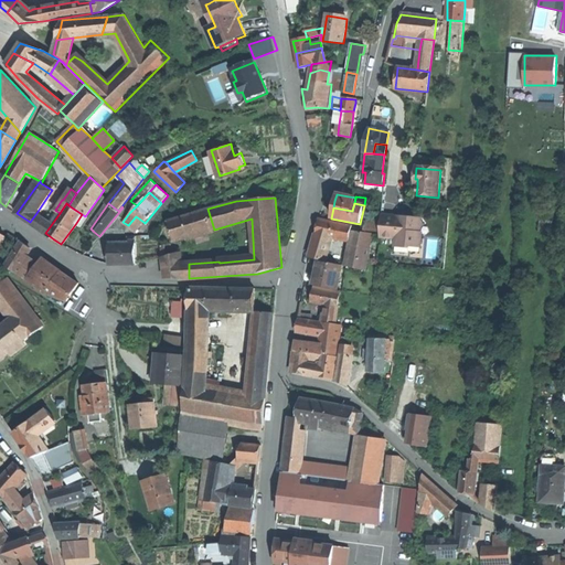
[(174,241),(214,230),(208,209),(169,221),(174,241)]
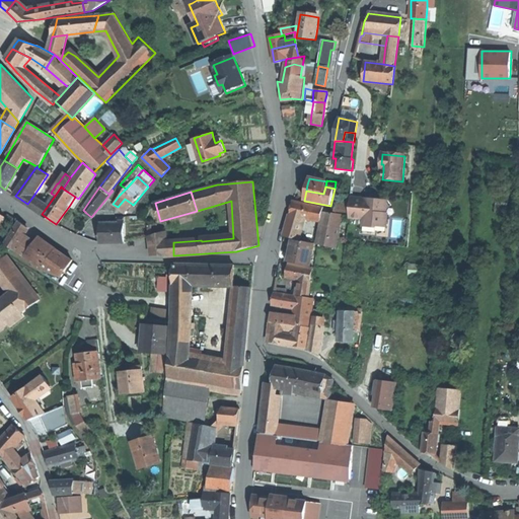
[(49,203),(50,203),(55,196),(52,194),(47,201),(49,203)]
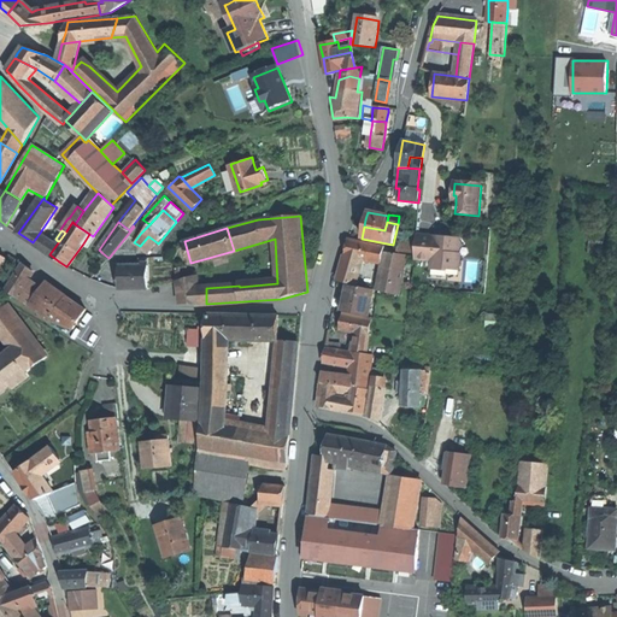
[(33,242),(50,254),(59,241),(58,241),(56,244),(40,233),(33,242)]
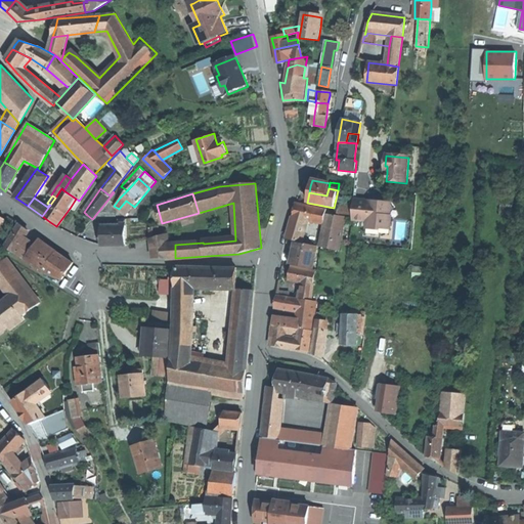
[(79,201),(76,199),(71,207),(75,210),(80,202),(79,201)]
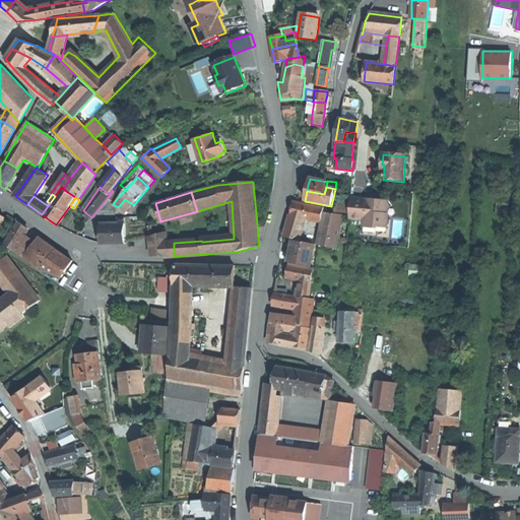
[(349,218),(365,220),(366,206),(370,206),(371,200),(351,198),(350,207),(349,214),(349,218)]
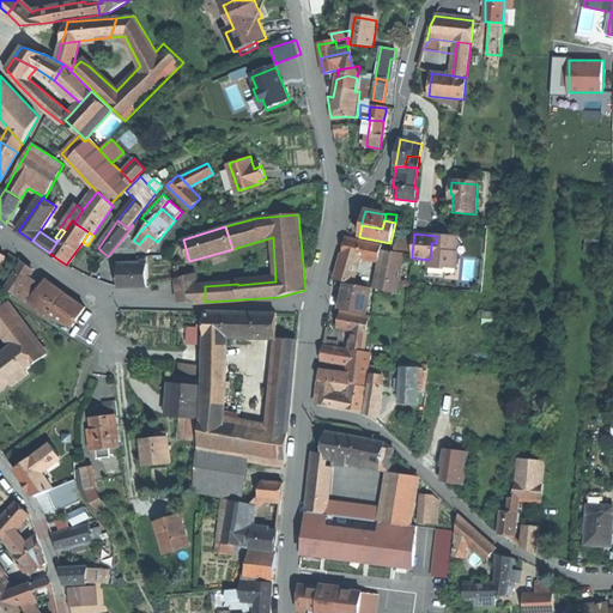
[(147,252),(156,241),(147,235),(139,244),(147,252)]
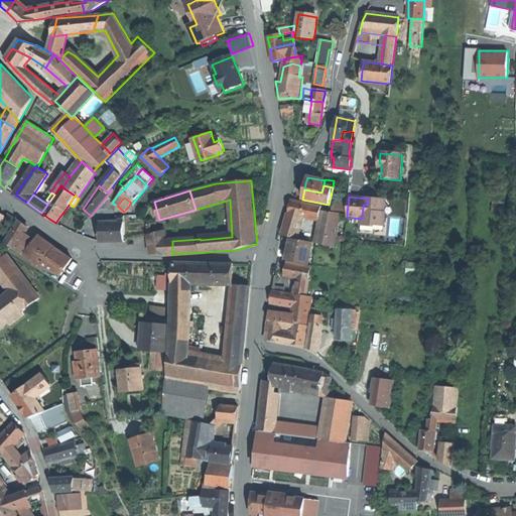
[(362,219),(361,227),(386,229),(388,216),(392,212),(385,203),(385,201),(377,200),(377,199),(372,199),(368,198),(368,199),(367,205),(363,205),(362,219)]
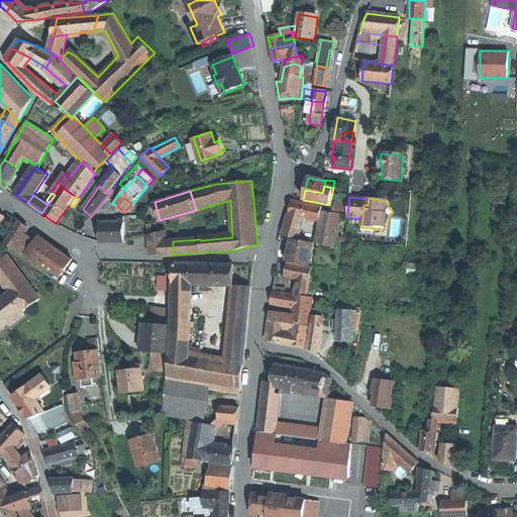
[(321,207),(292,201),(289,215),(303,218),(318,222),(321,207)]
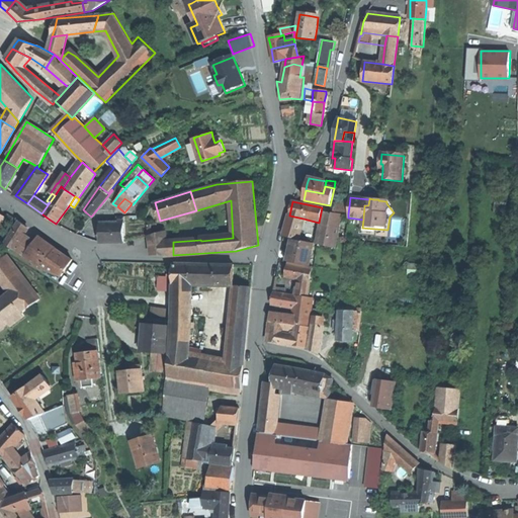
[(335,212),(348,213),(349,206),(336,204),(335,212)]
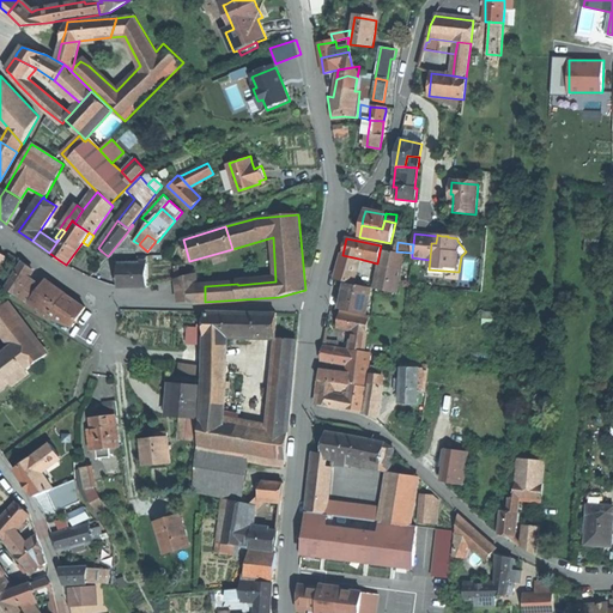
[(382,247),(381,246),(377,263),(381,263),(375,290),(395,293),(404,255),(381,252),(382,247)]
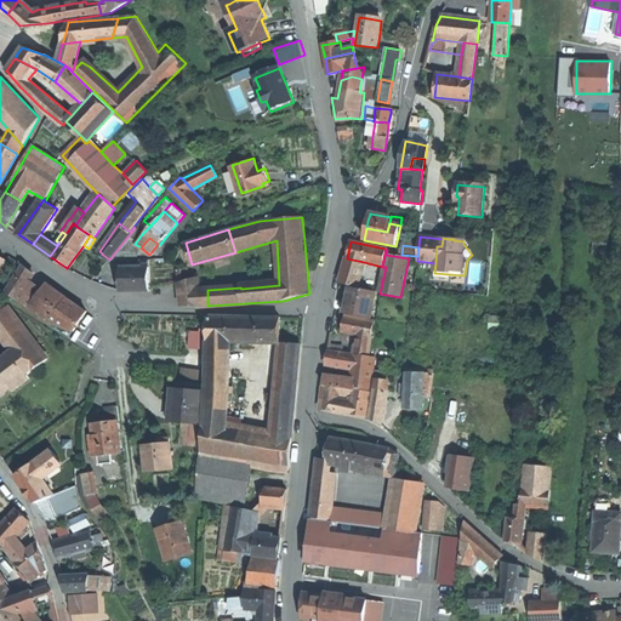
[(359,288),(364,262),(347,258),(345,269),(341,284),(359,288)]
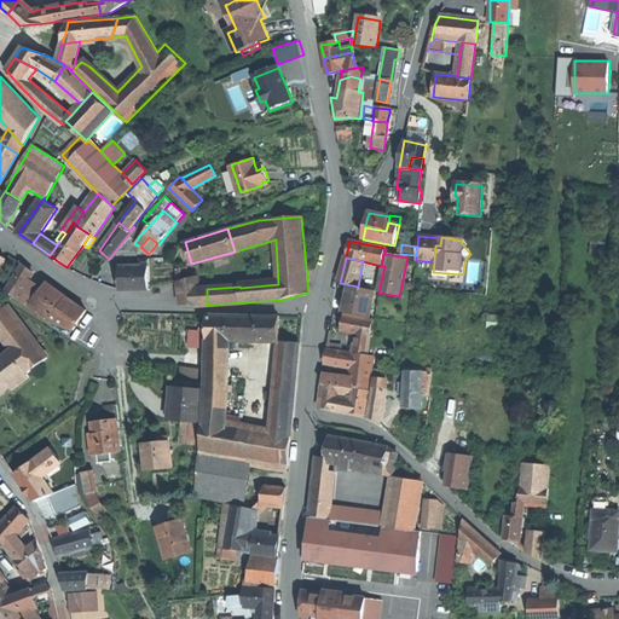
[(6,290),(17,296),(25,283),(33,271),(22,264),(16,273),(17,275),(6,290)]
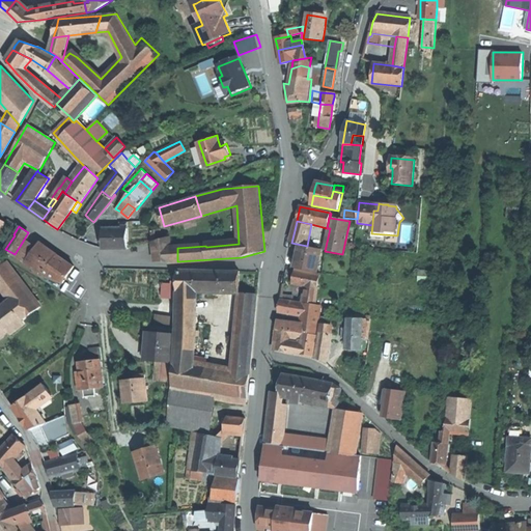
[(115,248),(128,248),(128,228),(120,228),(103,228),(103,248),(115,248)]
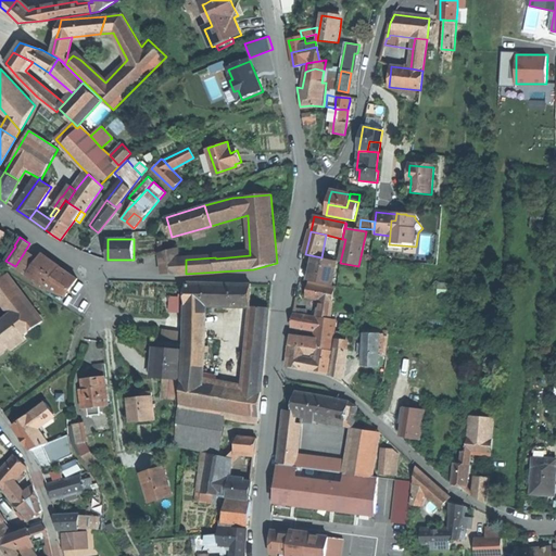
[(159,241),(160,252),(168,251),(167,241),(159,241)]
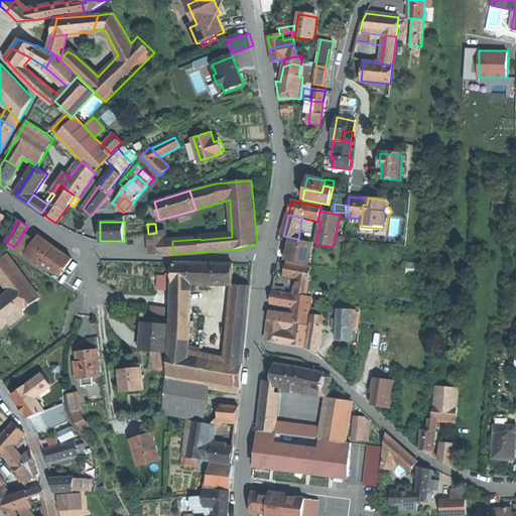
[(386,237),(386,229),(361,227),(360,234),(386,237)]
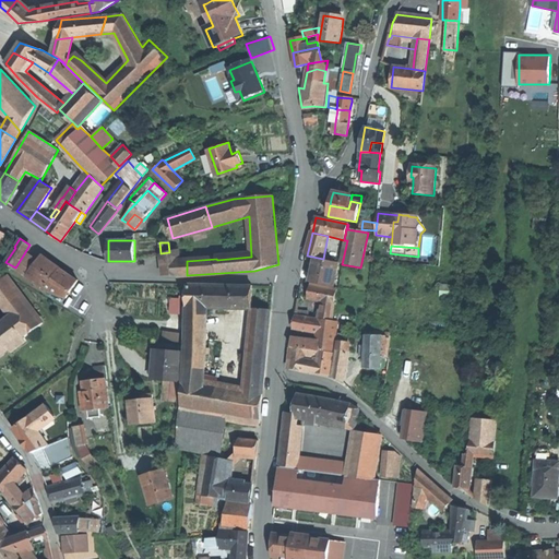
[(163,275),(187,275),(187,261),(183,261),(179,250),(169,252),(161,253),(162,261),(163,275)]
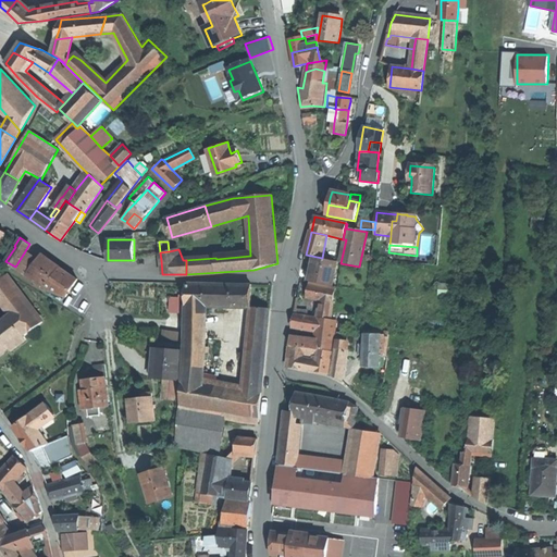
[(28,275),(42,285),(50,274),(53,276),(61,265),(50,259),(42,254),(36,262),(28,275)]
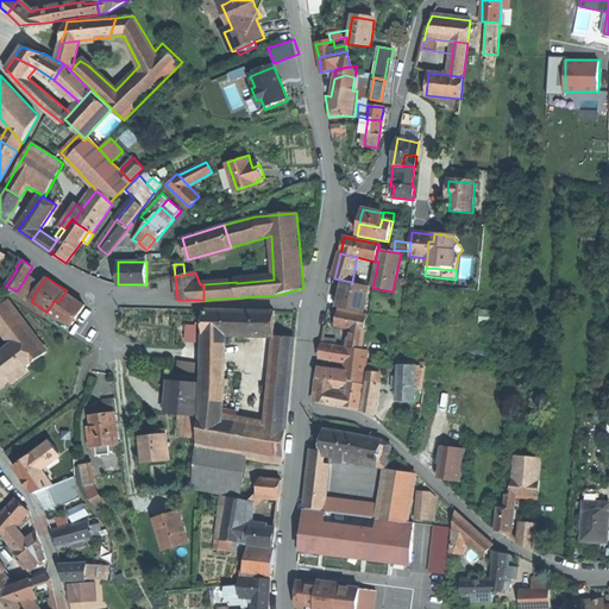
[(17,292),(31,301),(39,287),(25,278),(17,292)]
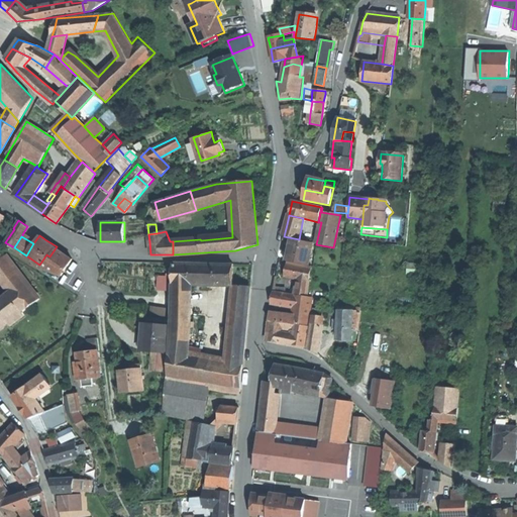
[(311,243),(291,239),(289,248),(287,262),(306,266),(311,243)]
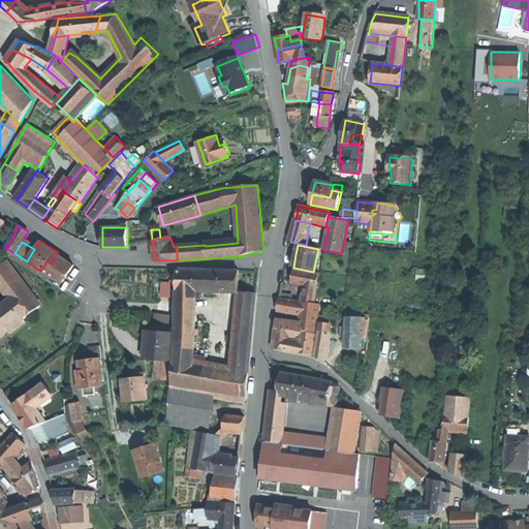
[(74,265),(58,252),(51,262),(48,260),(40,271),(49,276),(63,281),(74,265)]
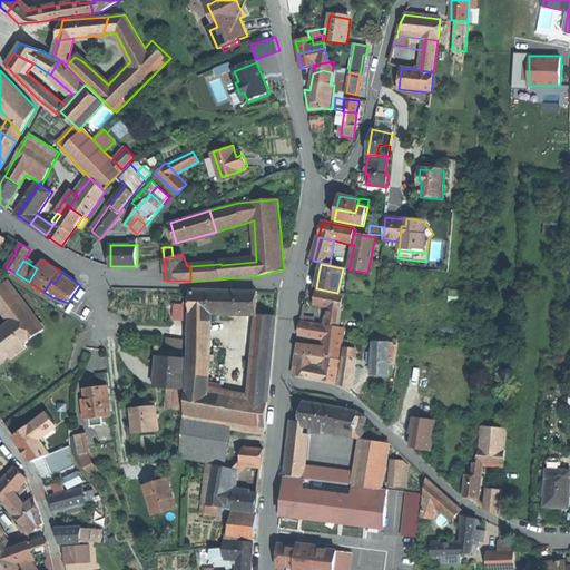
[(0,361),(10,354),(25,344),(43,330),(8,281),(0,286),(0,307),(1,310),(12,324),(0,333),(0,361)]
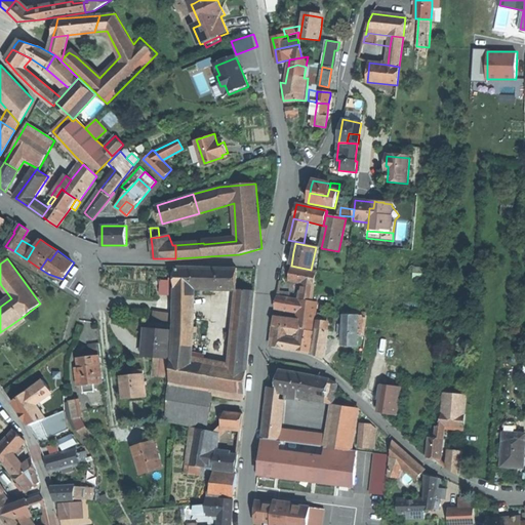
[(175,282),(175,289),(195,289),(236,290),(237,280),(237,269),(176,268),(175,282)]
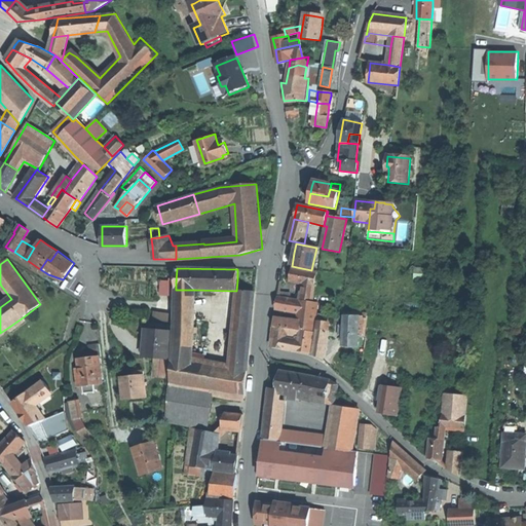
[(414,278),(429,279),(429,270),(415,268),(414,278)]
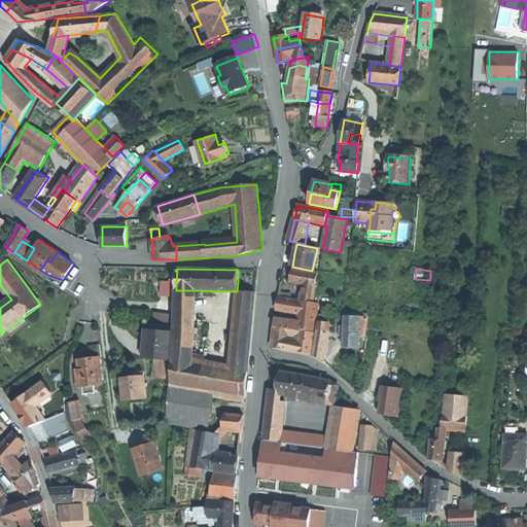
[(308,273),(292,270),(290,276),(289,282),(302,285),(314,287),(317,274),(312,273),(312,272),(309,271),(308,273)]
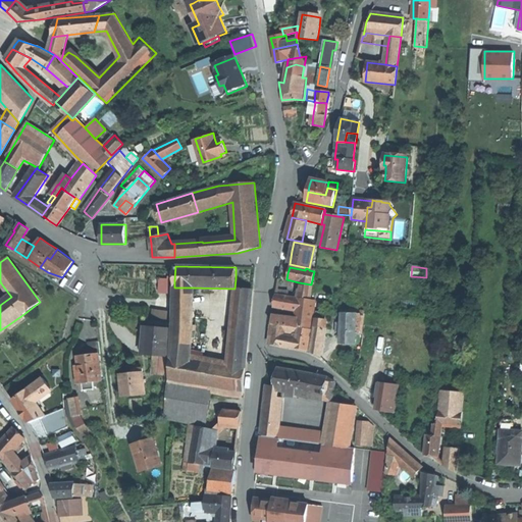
[(159,293),(174,294),(174,288),(174,280),(160,280),(159,293)]
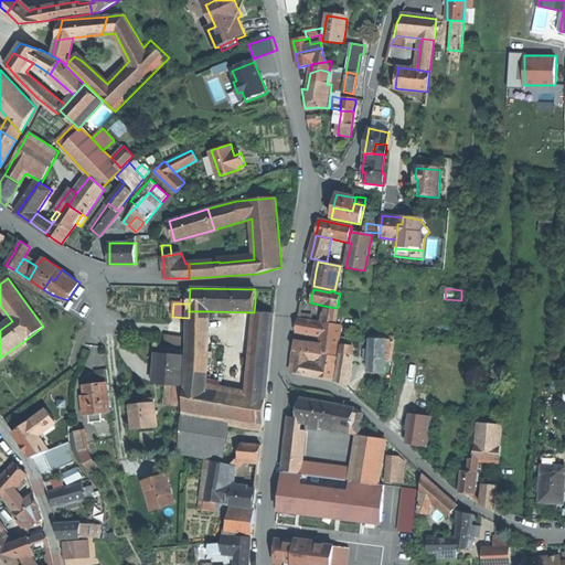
[(338,308),(337,308),(323,306),(322,317),(299,313),(298,319),(336,324),(338,308)]
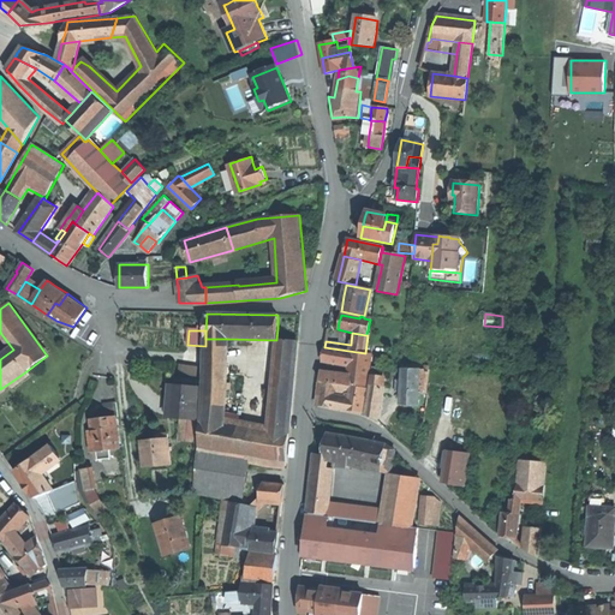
[(201,417),(198,449),(249,458),(286,464),(297,342),(280,340),(272,429),(225,422),(226,390),(230,390),(231,384),(227,384),(228,339),(206,339),(206,346),(203,417),(201,417)]
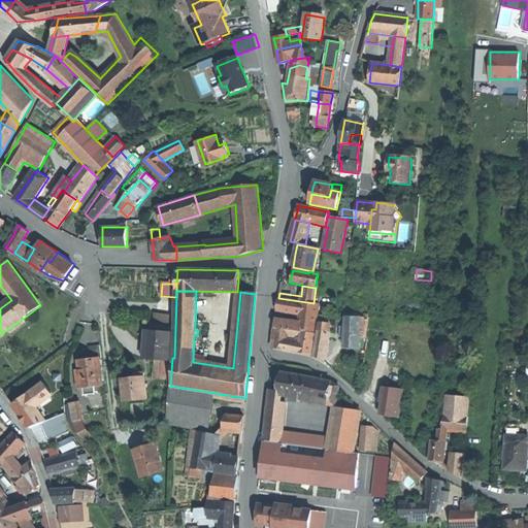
[(276,311),(299,315),(301,303),(277,299),(277,305),(276,311)]
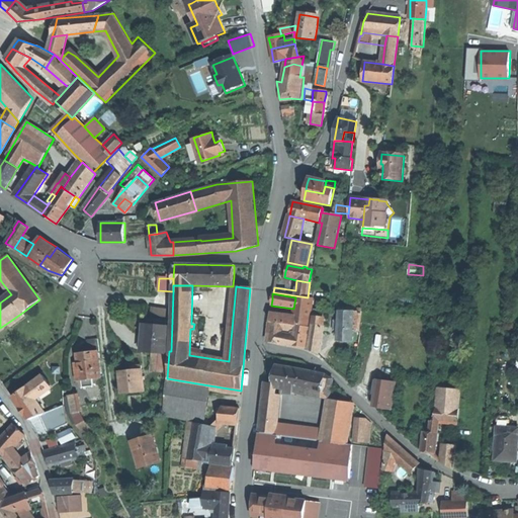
[(313,299),(295,297),(293,309),(292,319),(282,317),(281,324),(294,326),(309,328),(313,299)]
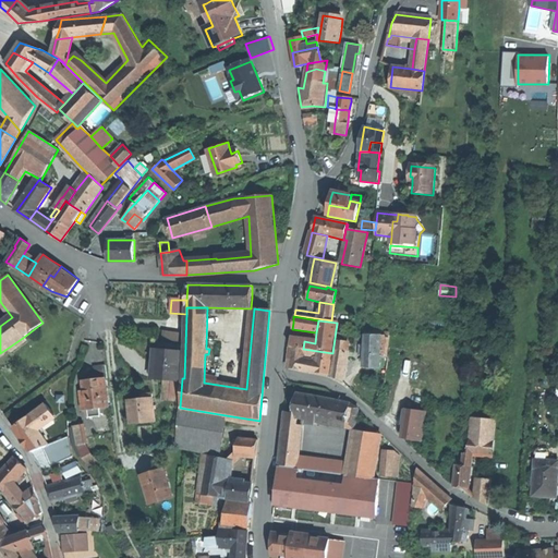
[(164,337),(180,339),(181,332),(165,329),(164,337)]
